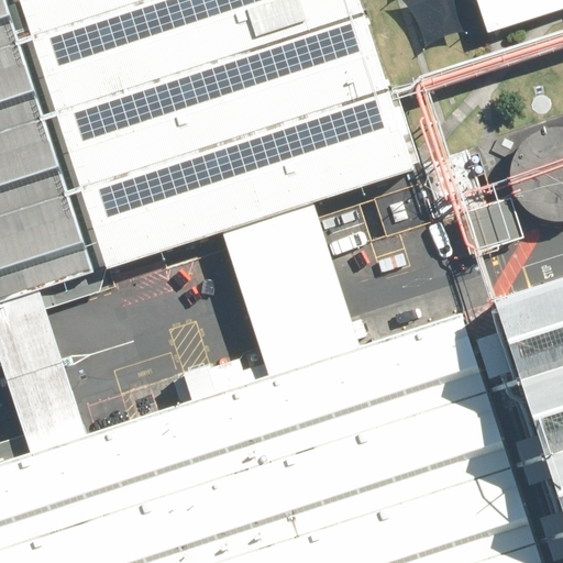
[(428,165),(372,0),(0,0),(0,307),(54,289),(235,229),(326,199),(428,165)]
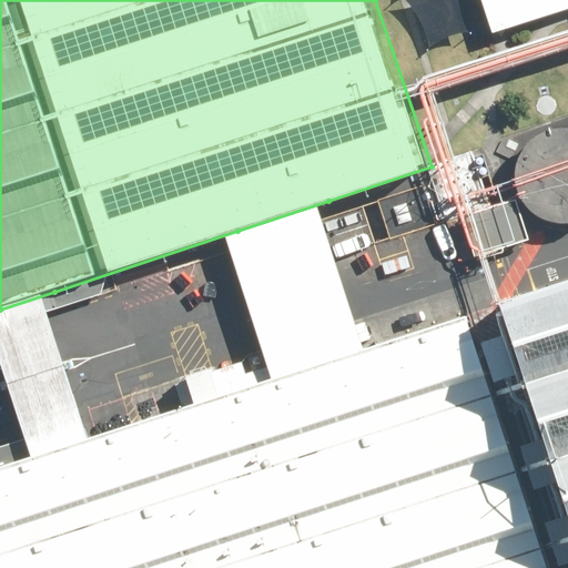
[(405,0),(414,8),(422,19),(426,32),(428,52),(436,42),(445,37),(457,33),(469,33),(463,23),(458,9),(458,0),(405,0)]
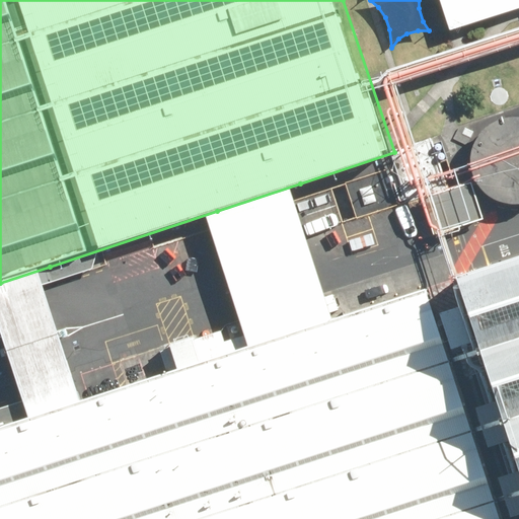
[(518,0),(439,0),(450,32),(518,9),(518,0)]
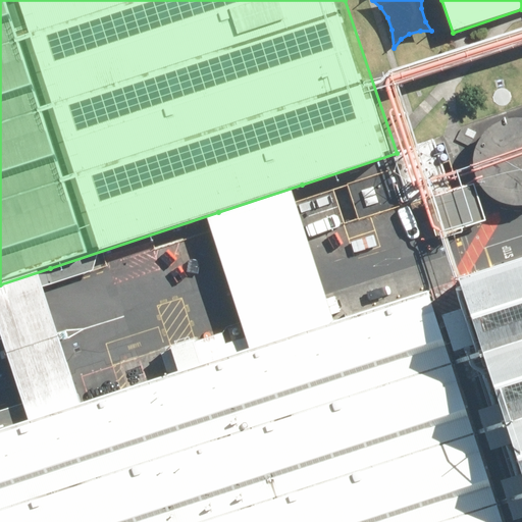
[(521,110),(511,112),(497,119),(486,131),(480,145),(479,161),(483,175),(492,189),(506,198),(520,201),(521,201),(521,110)]
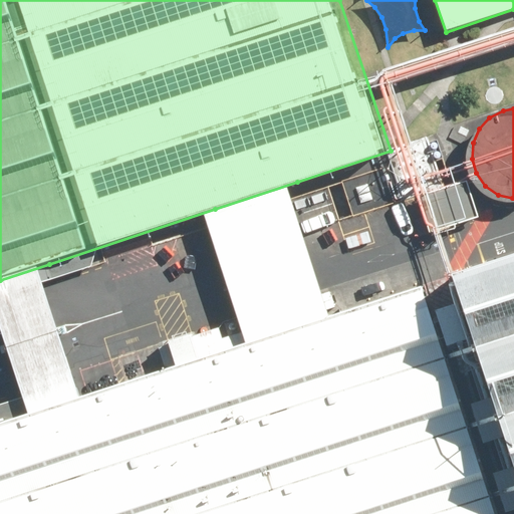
[(513,254),(460,272),(450,275),(513,471),(513,254)]
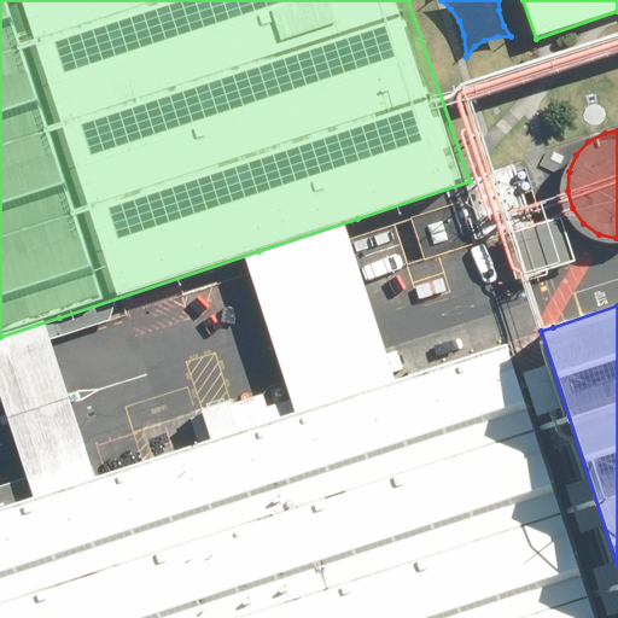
[(41,490),(0,502),(0,617),(596,617),(507,338),(406,369),(304,403),(108,467),(41,490)]
